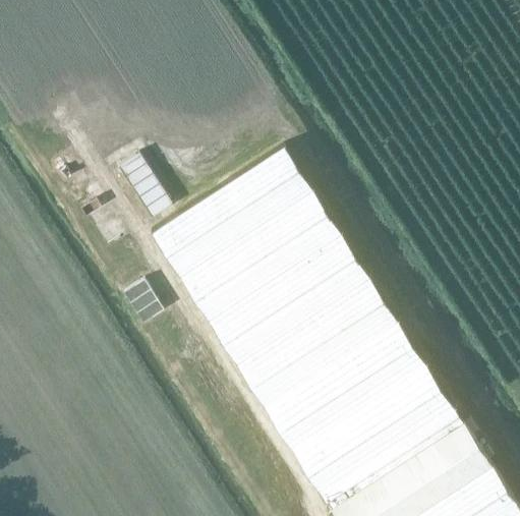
[(283,147),(151,233),(237,365),(330,509),(462,422),(369,280),(283,147)]
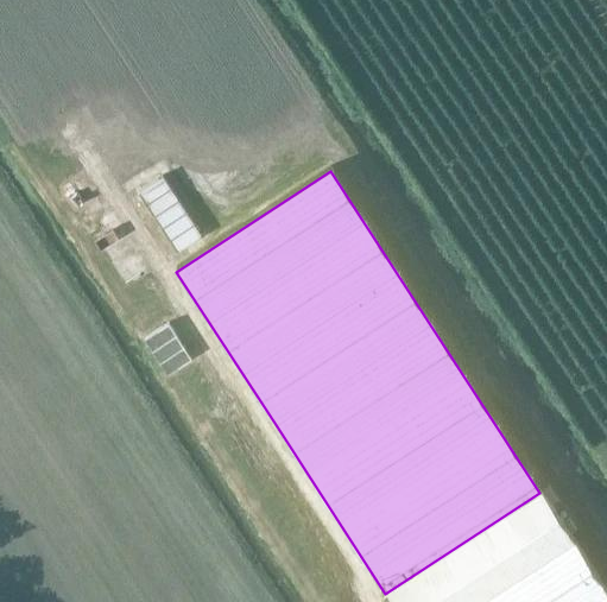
[(138,197),(176,257),(200,241),(162,181),(138,197)]
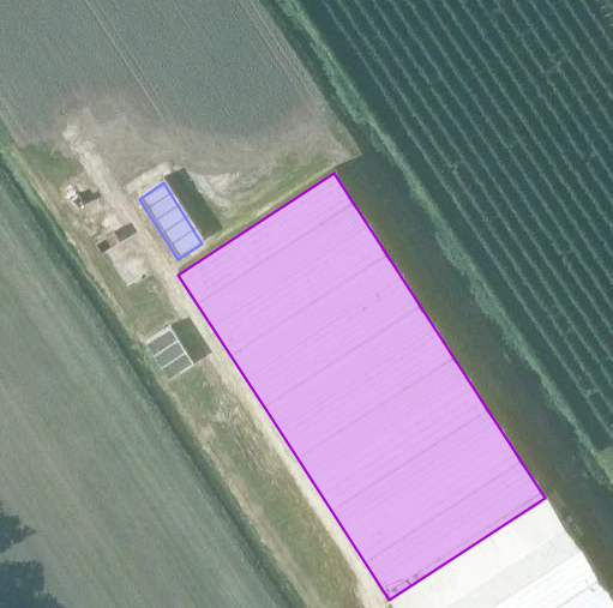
[(92,232),(124,288),(144,277),(114,221),(92,232)]
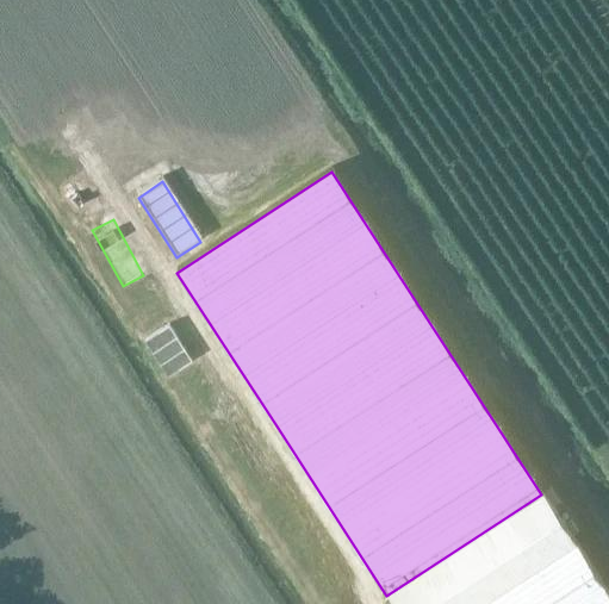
[(191,363),(168,329),(144,344),(167,379),(191,363)]
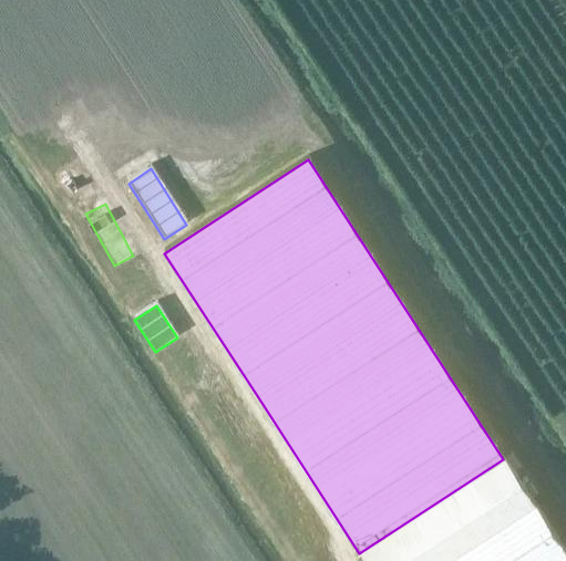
[(503,459),(359,553),(363,560),(452,560),(535,508),(503,459)]
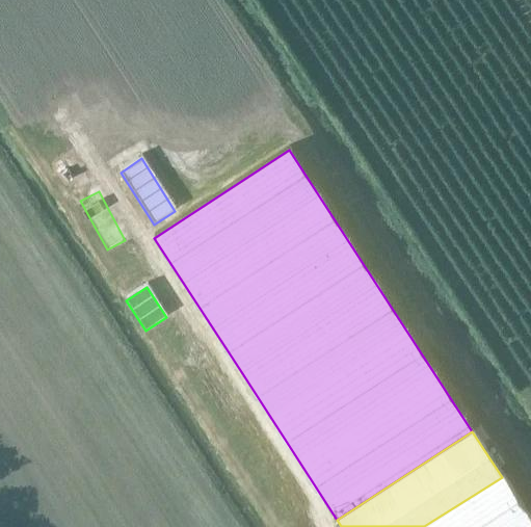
[(530,526),(530,522),(502,477),(424,526),(530,526)]
